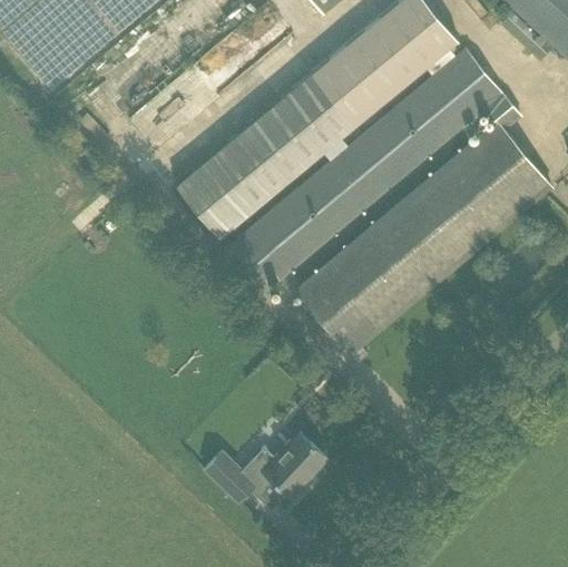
[(403,0),(176,185),(221,238),(461,45),(424,0),(403,0)]
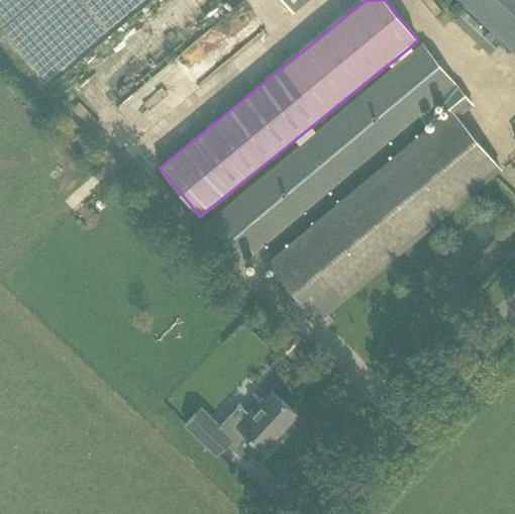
[(275,0),(290,17),(309,0),(275,0)]
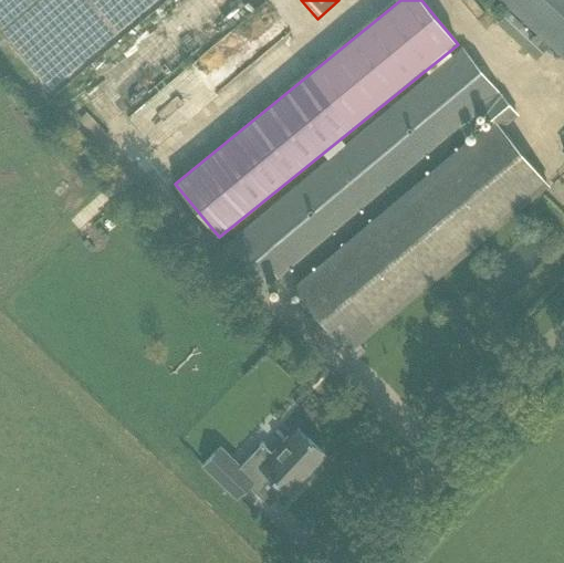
[(563,0),(499,0),(540,38),(538,40),(510,13),(500,23),(528,51),(539,61),(552,48),(563,59),(563,0)]
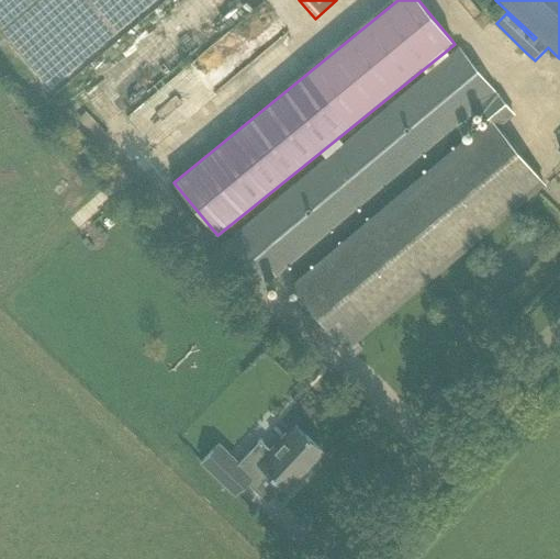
[(217,42),(202,59),(217,73),(233,56),(217,42)]
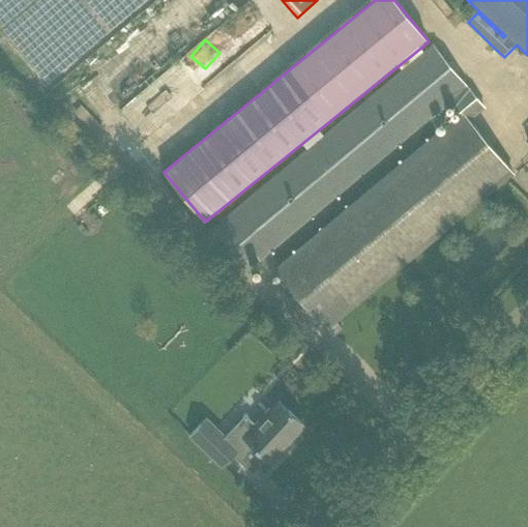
[(470,122),(485,111),(434,50),(235,217),(233,215),(213,231),(251,274),(269,259),(342,198),(452,104),(462,117),(276,272),(326,331),(514,175),(470,122)]
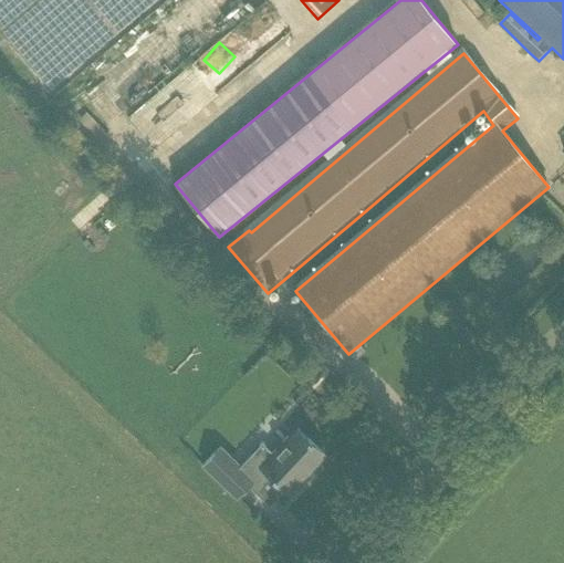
[(252,458),(242,468),(257,481),(252,486),(272,504),(284,491),(290,496),(326,456),(310,441),(298,430),(274,455),(262,468),(252,458)]
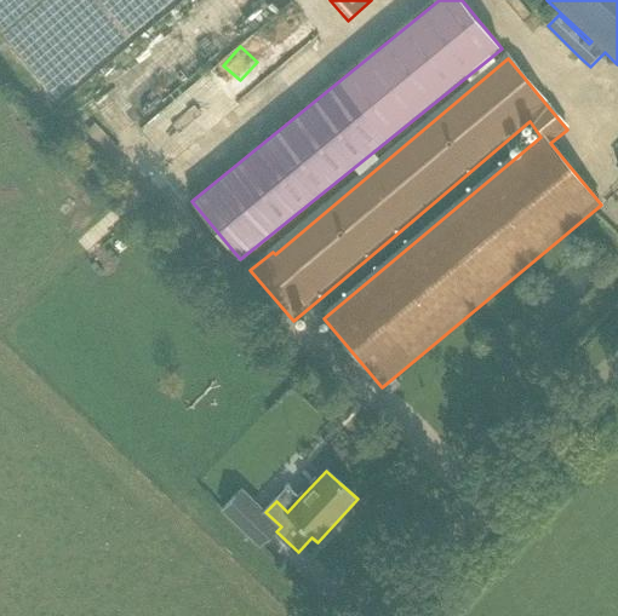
[(225,510),(263,547),(276,531),(281,527),(245,490),(225,510)]
